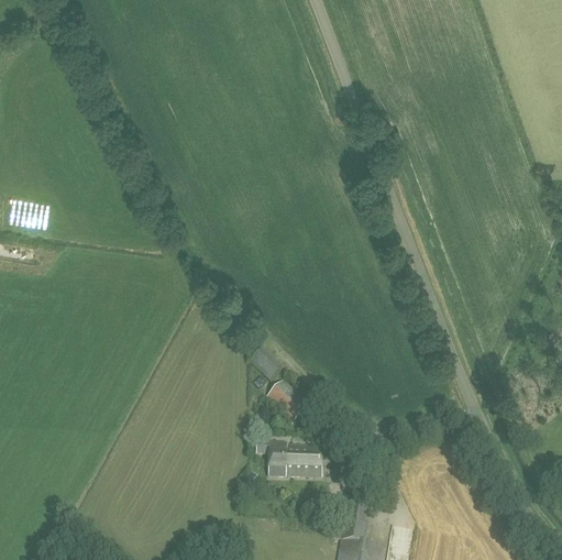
[(270,380),(283,366),(262,347),(249,360),(270,380)]
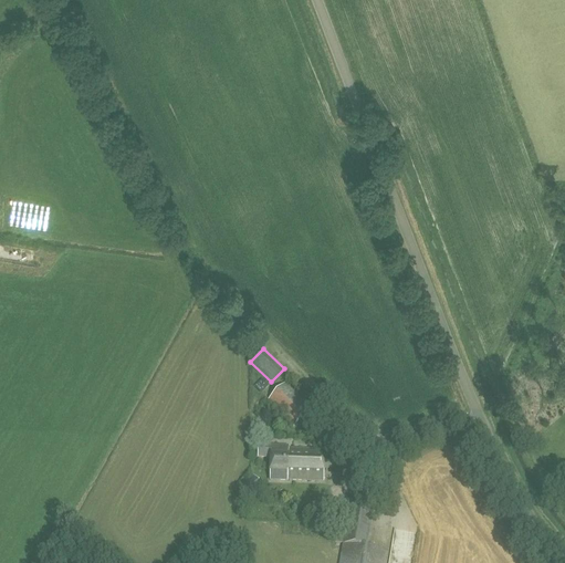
[(268,383),(261,376),(253,384),(260,391),(268,383)]
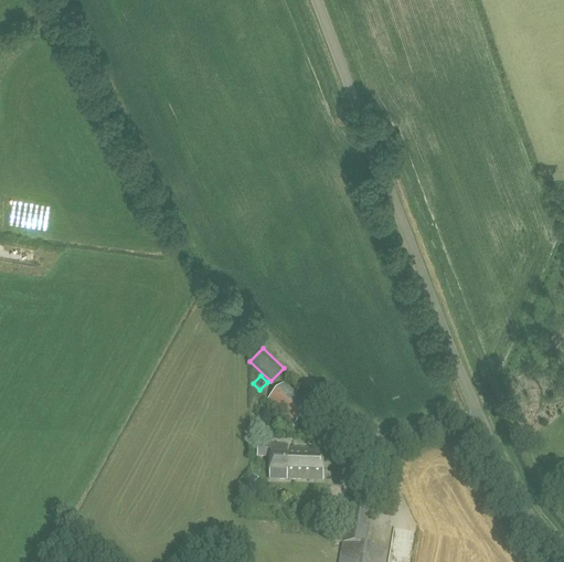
[(293,422),(310,403),(285,379),(266,398),(293,422)]
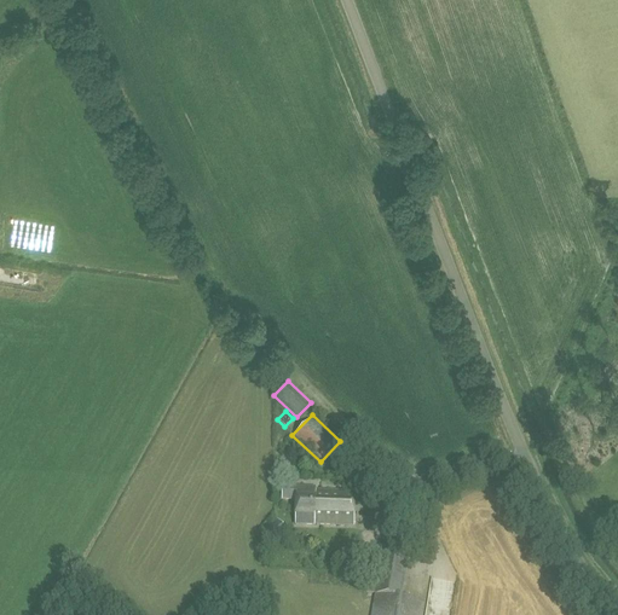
[(315,486),(282,485),(281,495),(295,497),(294,521),(313,521),(315,487),(315,486)]
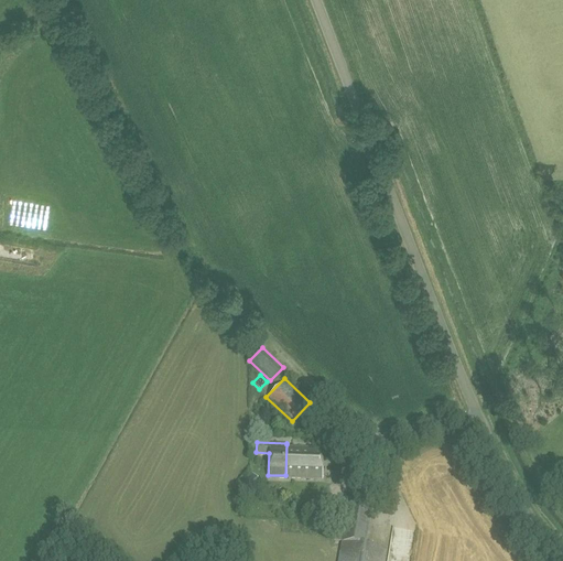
[(322,445),(287,444),(285,475),(322,476),(322,445)]
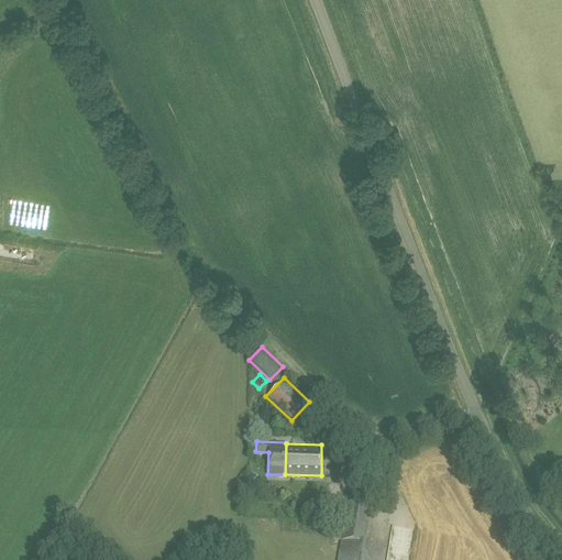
[(246,491),(260,480),(250,469),(238,480),(246,491)]
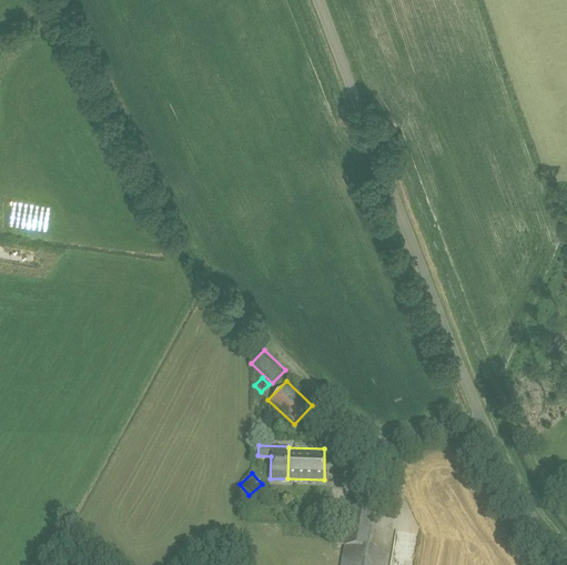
[(341,505),(335,542),(343,542),(367,545),(374,507),(348,504),(348,506),(341,505)]
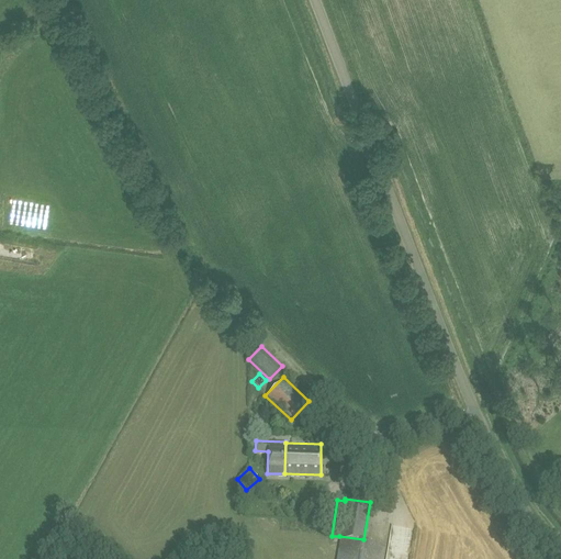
[(363,539),(339,536),(339,537),(335,558),(382,558),(385,543),(363,539)]
